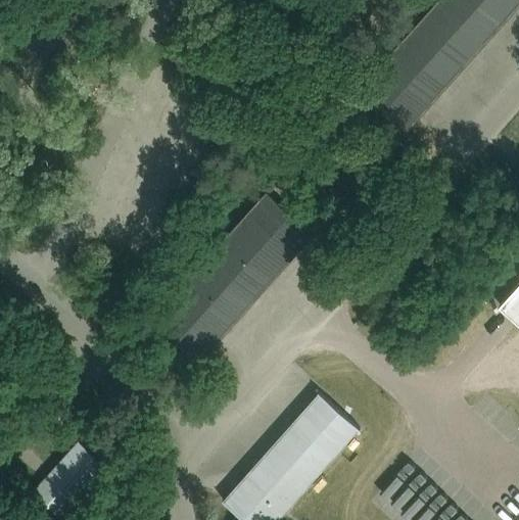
[(413,120),(518,0),(438,0),(359,90),(404,130),(413,120)]
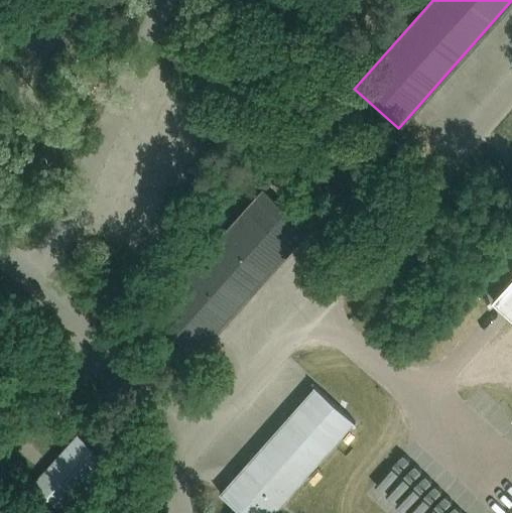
[(205,342),(296,243),(305,234),(261,191),(152,312),(198,351),(205,342)]
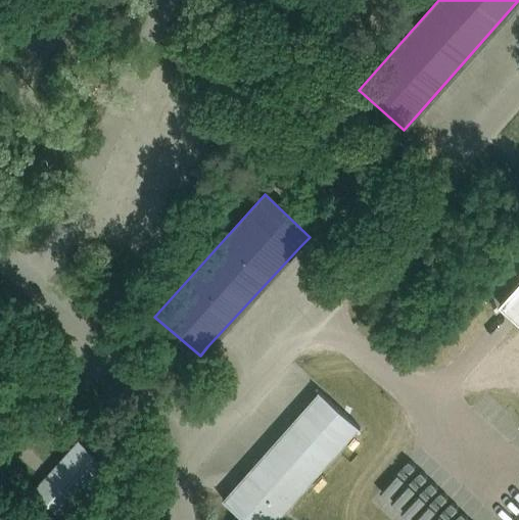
[(518,280),(496,306),(500,311),(502,310),(515,322),(514,324),(518,328),(518,326),(518,280)]
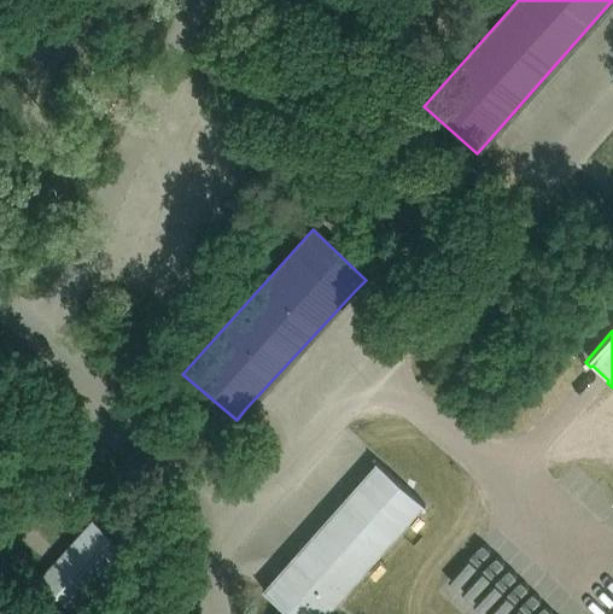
[(260,591),(260,592),(262,595),(266,598),(282,613),(325,613),(419,508),(421,509),(422,508),(373,465),(372,466),(373,467),(372,469),(361,483),(355,487),(344,501),(325,522),(311,538),(293,557),(278,574),(262,594),(260,591)]
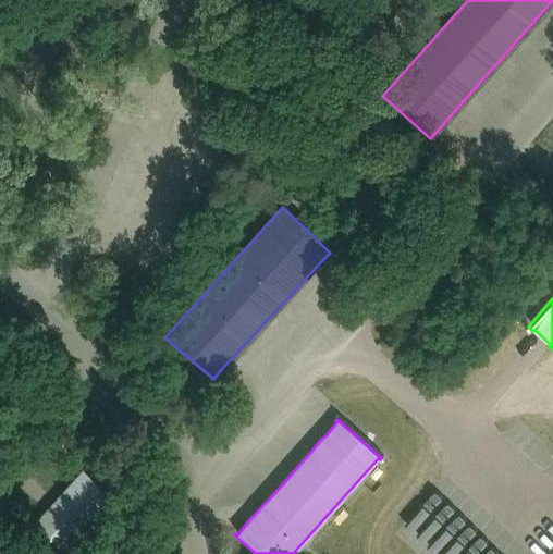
[(51,542),(56,545),(61,551),(109,497),(106,495),(103,493),(99,489),(89,481),(86,477),(81,472),(51,504),(42,514),(33,525),(38,530),(42,533),(51,542)]
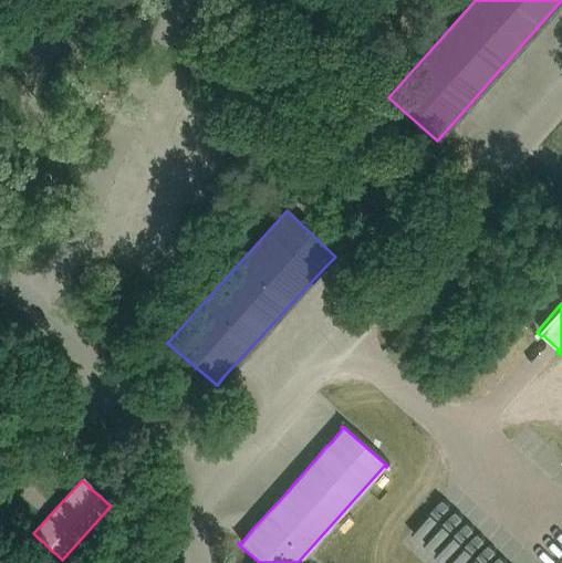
[(410,540),(436,562),(529,562),(540,551),(493,511),(474,493),(454,517),(440,506),(410,540)]
